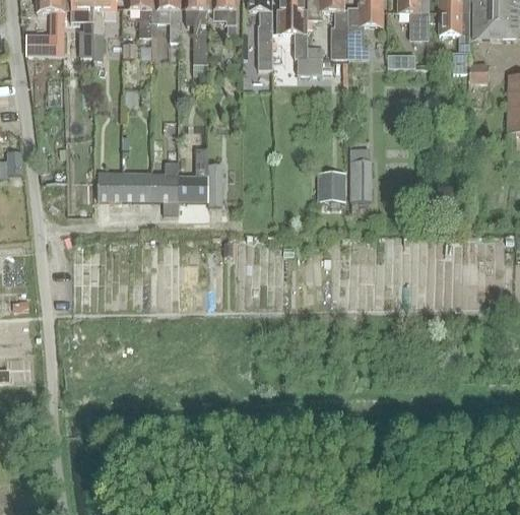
[(63,56),(64,10),(63,0),(36,0),(37,12),(52,12),(52,34),(37,34),(37,56),(63,56)]
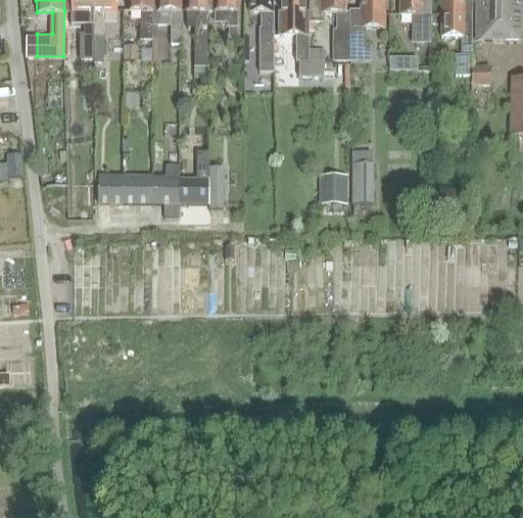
[(70,0),(70,10),(73,10),(84,10),(84,33),(93,33),(94,33),(93,0),(70,0)]
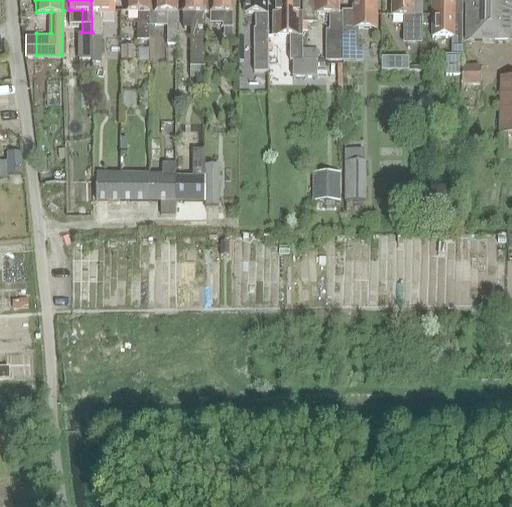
[(91,0),(92,32),(101,32),(101,10),(114,11),(113,0),(91,0)]
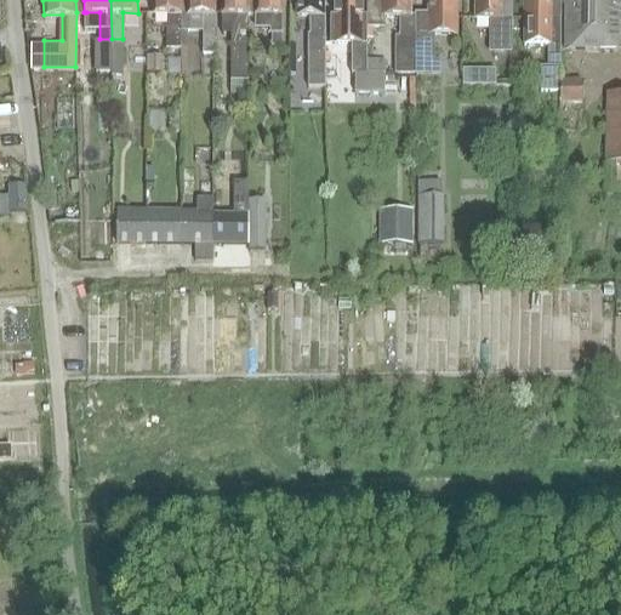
[(181,45),(181,28),(180,0),(153,0),(153,11),(165,11),(165,45),(181,45)]
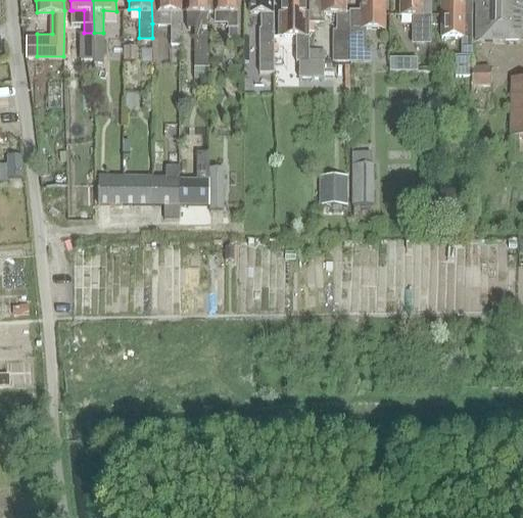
[(151,0),(152,24),(170,24),(170,42),(180,42),(180,0),(151,0)]
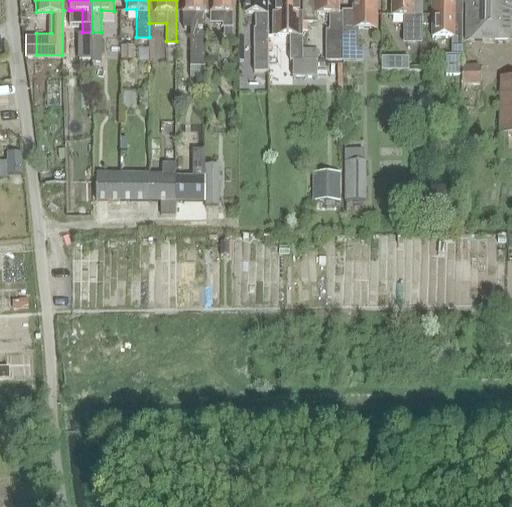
[(204,63),(204,35),(204,0),(182,0),(182,25),(190,25),(190,63),(204,63)]
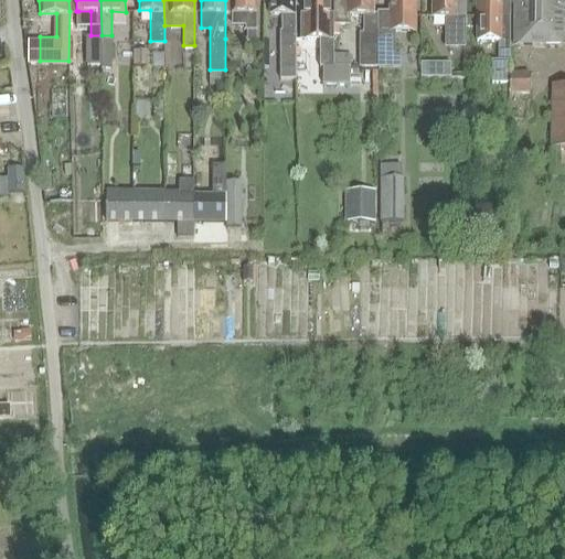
[(231,23),(245,23),(245,31),(246,31),(246,39),(256,40),(257,31),(258,11),(256,11),(256,0),(232,0),(232,11),(231,11),(231,23)]
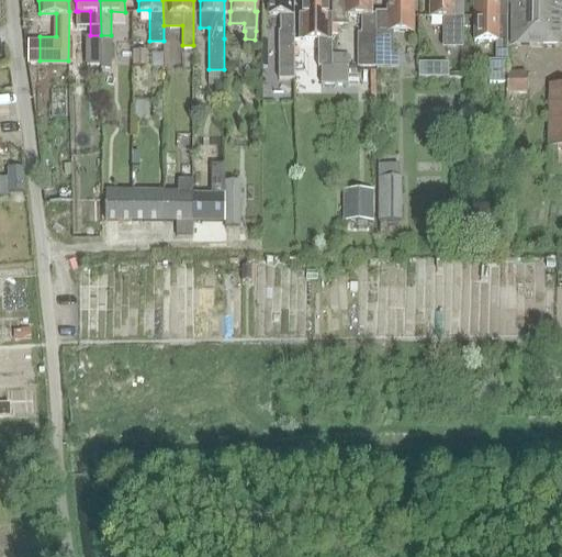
[(278,28),(278,76),(294,76),(294,11),(292,11),(292,0),(268,0),(268,11),(280,11),(279,28),(278,28)]
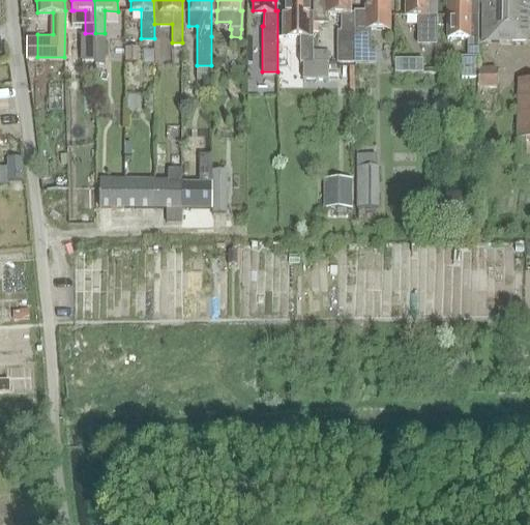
[(299,34),(298,57),(312,57),(313,19),(313,9),(307,9),(307,0),(285,0),(286,10),(282,10),(282,34),(299,34)]
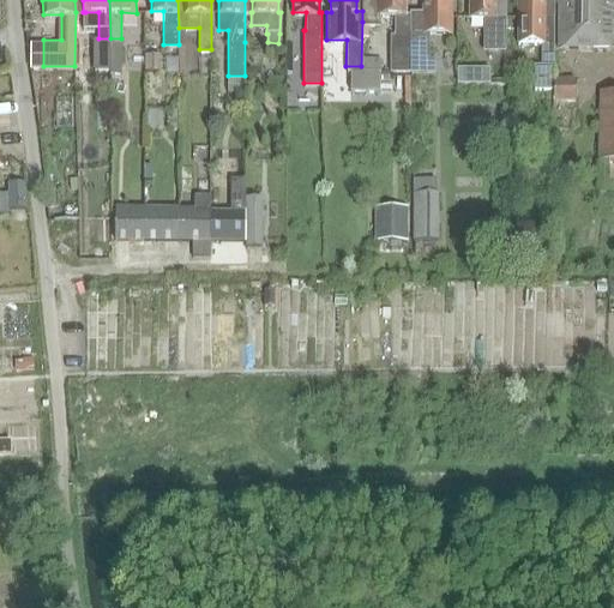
[(379,12),(395,12),(395,31),(390,31),(390,68),(409,68),(409,11),(405,11),(404,0),(361,0),(362,11),(362,22),(379,22),(379,12)]
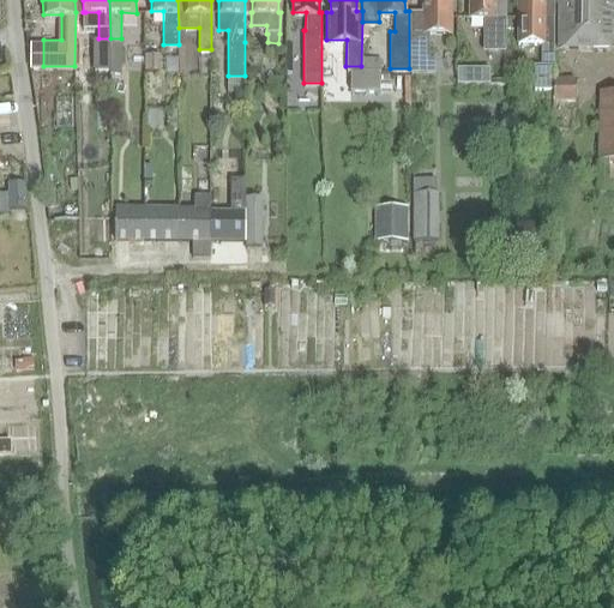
[(450,30),(450,16),(451,16),(450,0),(422,0),(422,8),(409,8),(409,11),(409,68),(433,68),(433,55),(427,55),(427,30),(450,30)]
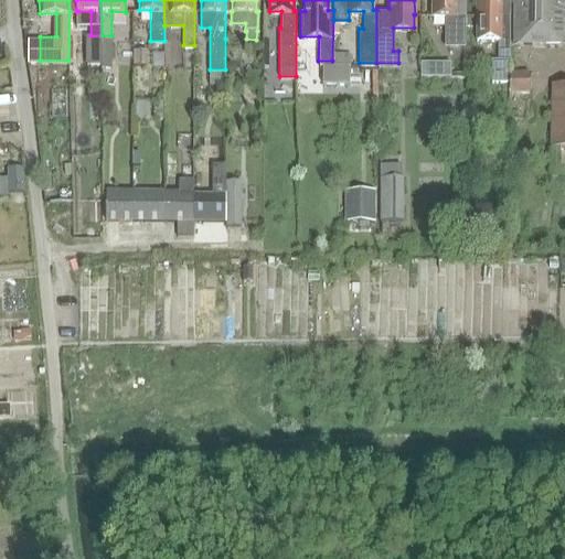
[(466,40),(466,39),(466,13),(456,13),(455,0),(430,0),(432,14),(445,14),(445,40),(466,40)]
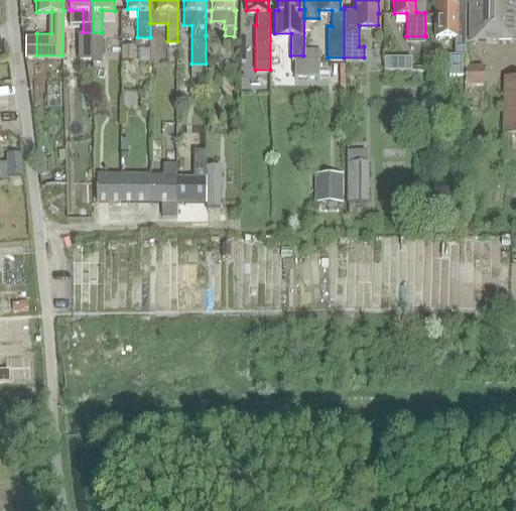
[(448,73),(466,73),(466,62),(465,21),(465,0),(434,0),(435,34),(455,34),(455,52),(448,52),(448,73)]
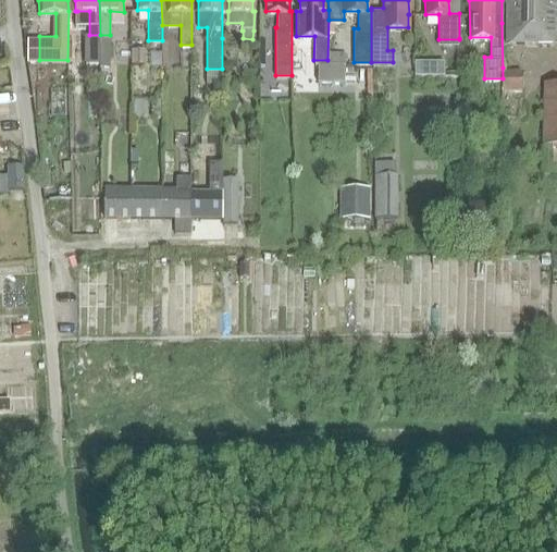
[(507,0),(507,39),(556,39),(556,0),(507,0)]
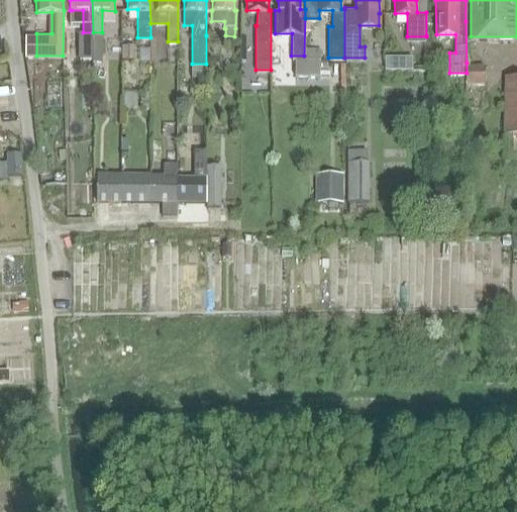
[(92,32),(92,60),(101,60),(102,32),(93,32),(92,32)]
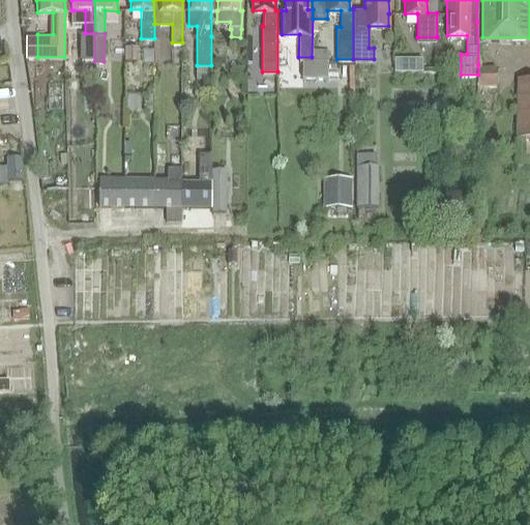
[(138,44),(124,44),(124,59),(138,59),(138,44)]
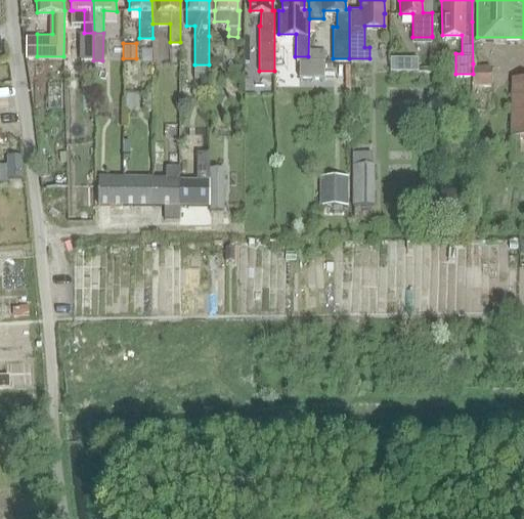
[(390,58),(390,69),(410,69),(410,54),(390,54),(390,58)]
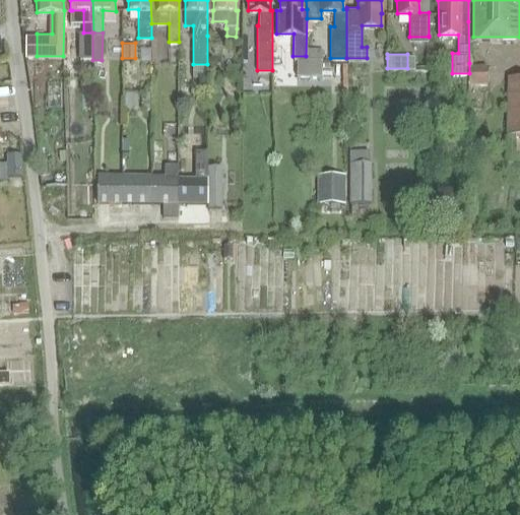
[(486,83),(486,63),(469,63),(469,83),(486,83)]
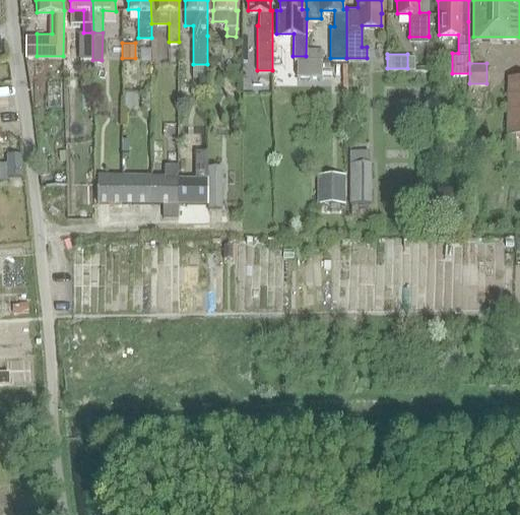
[(193,64),(193,76),(207,76),(207,64),(193,64)]
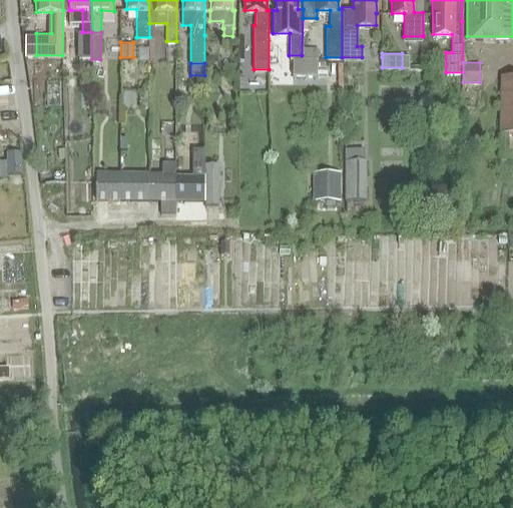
[(512,129),(512,73),(502,73),(501,130),(512,129)]
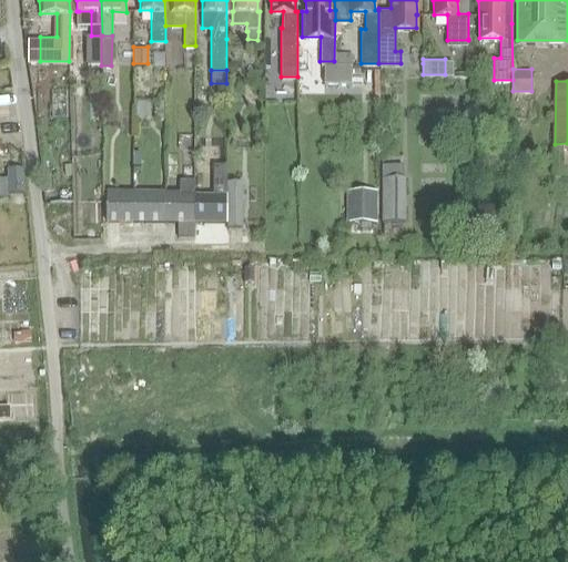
[(51,103),(54,171),(83,170),(80,102),(51,103)]
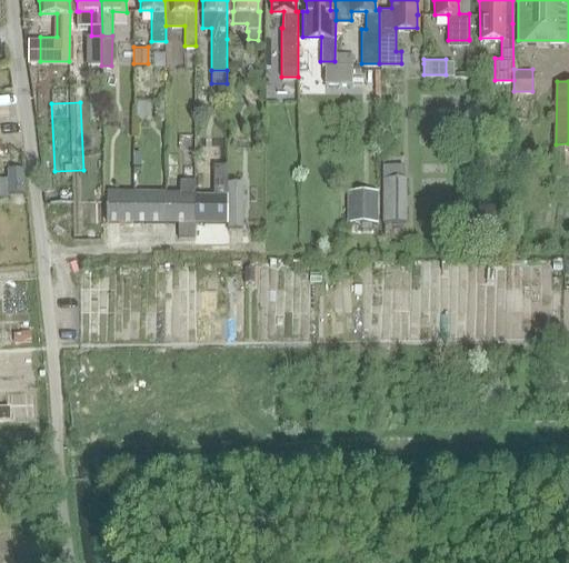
[(406,219),(407,176),(405,161),(402,161),(403,153),(385,153),(385,162),(383,162),(383,174),(383,219),(406,219)]
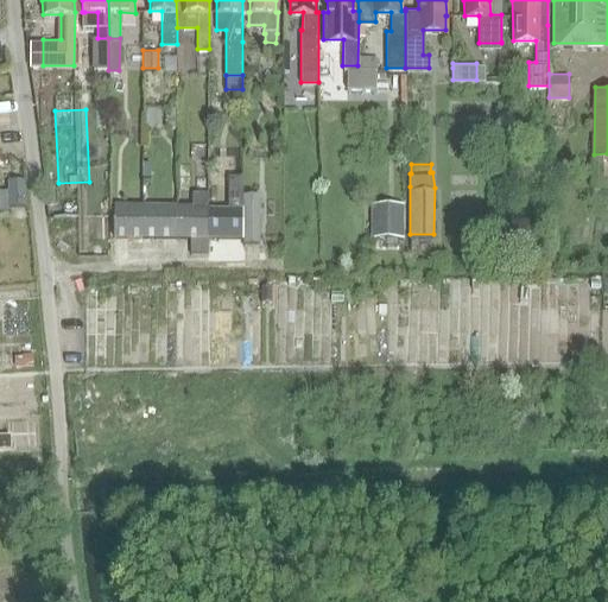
[(25,203),(24,176),(6,177),(6,188),(7,204),(25,203)]
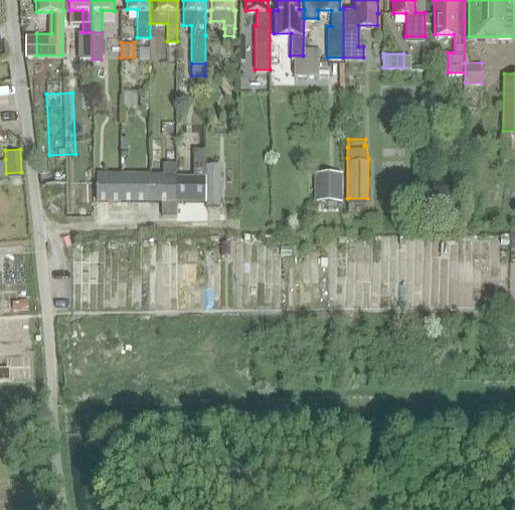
[(162,171),(150,171),(150,200),(161,200),(161,214),(178,214),(178,205),(176,205),(176,200),(176,174),(177,161),(162,161),(162,171)]
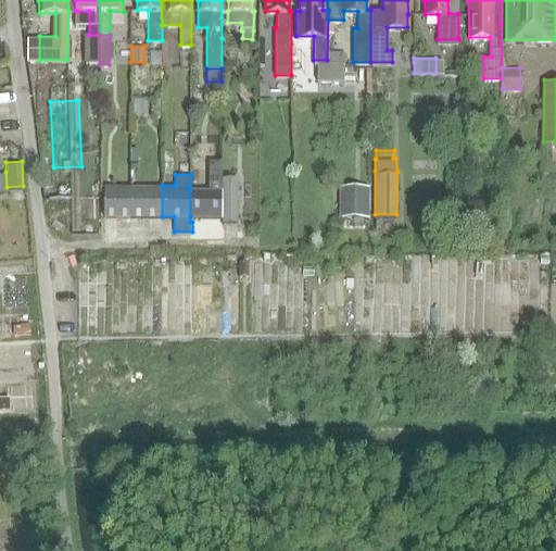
[(238,176),(223,176),(223,177),(223,188),(223,216),(223,218),(239,220),(238,176)]
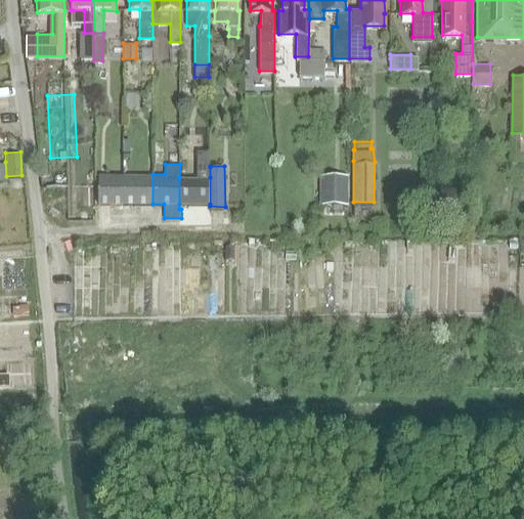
[(197,167),(197,177),(210,177),(210,167),(197,167)]
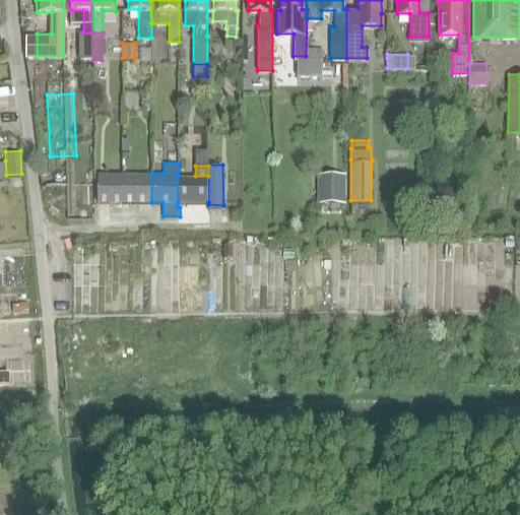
[(123,202),(123,173),(98,172),(96,202),(123,202)]
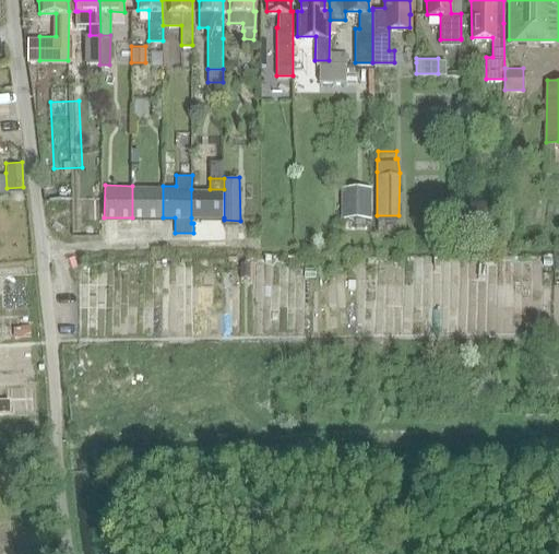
[(163,217),(163,186),(132,186),(132,217),(163,217)]
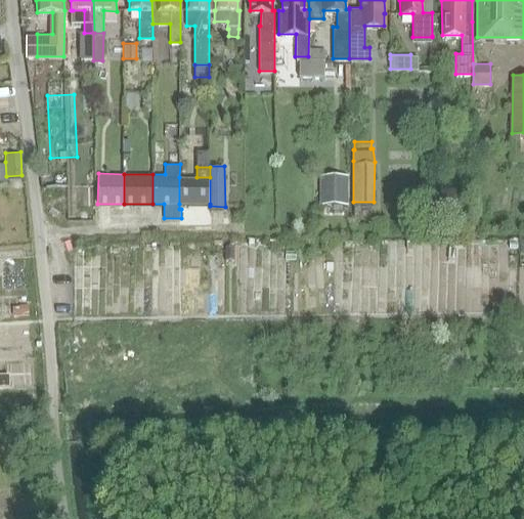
[(319,203),(348,203),(348,174),(319,174),(319,203)]
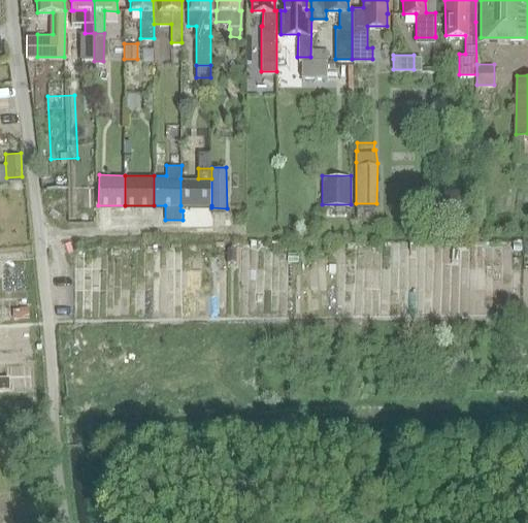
[(180,178),(180,205),(211,205),(211,178),(198,178),(180,178)]
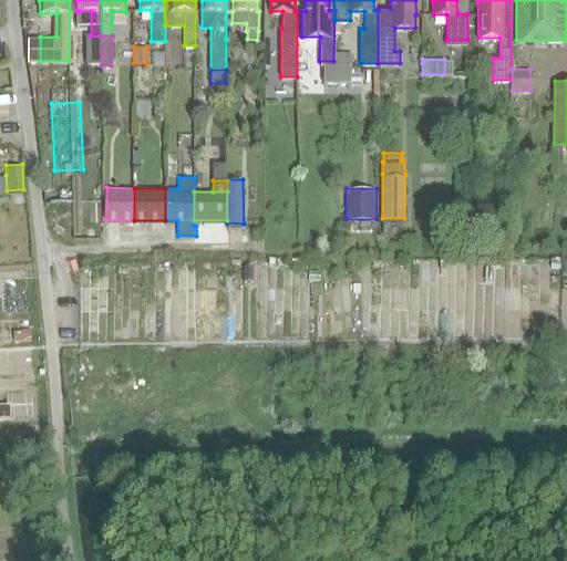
[(244,266),(244,279),(254,279),(254,266),(244,266)]
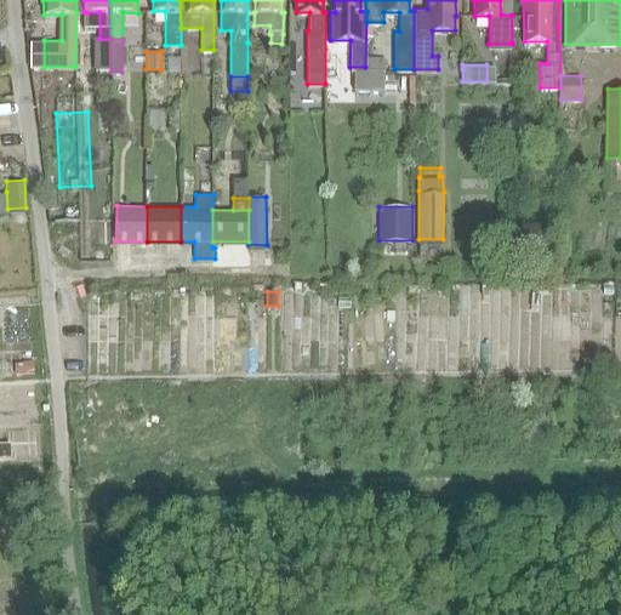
[(10,442),(0,442),(0,454),(10,455),(10,442)]
